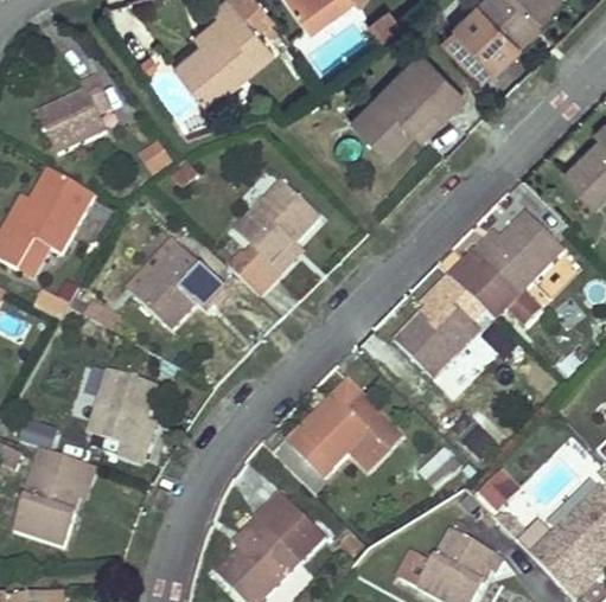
[(193,37),(168,58),(204,101),(285,34),(255,0),(210,0),(206,4),(214,11),(221,19),(196,39),(193,37)]
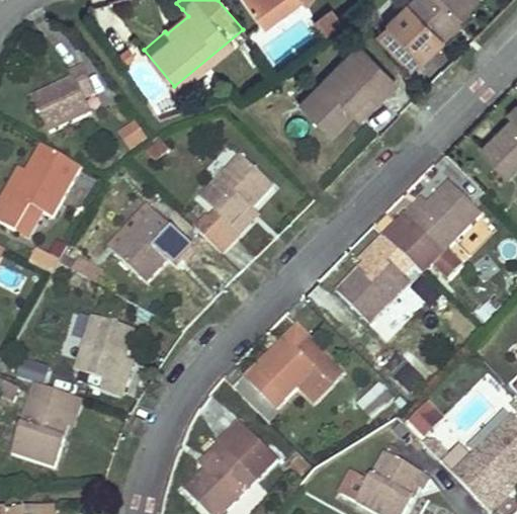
[(321,29),(322,31),(340,16),(326,0),(319,0),(265,46),(281,64),(321,29)]
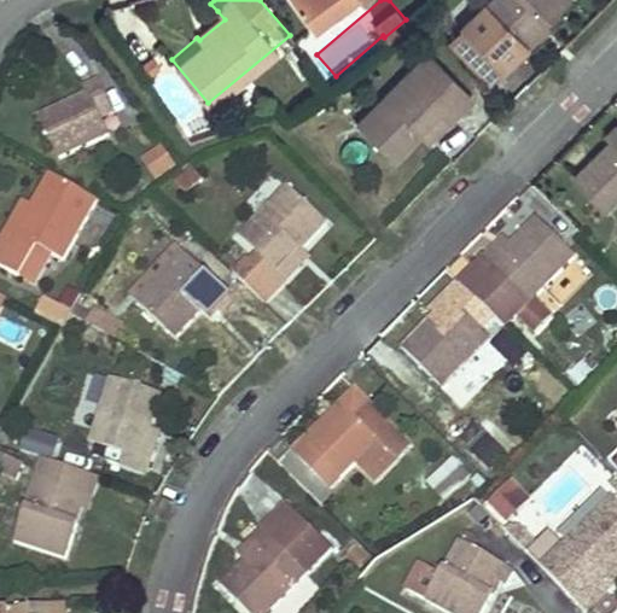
[(482,0),(460,22),(502,63),(524,42),(535,30),(531,27),(541,17),(559,0),(482,0)]
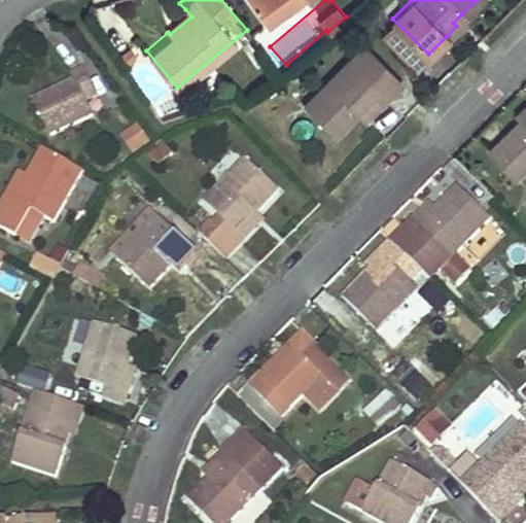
[(191,16),(185,9),(165,28),(169,31),(170,34),(191,16)]
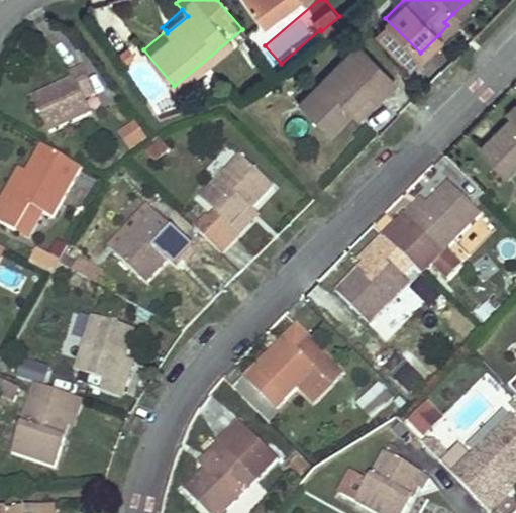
[(385,18),(375,29),(409,64),(420,53),(385,18)]
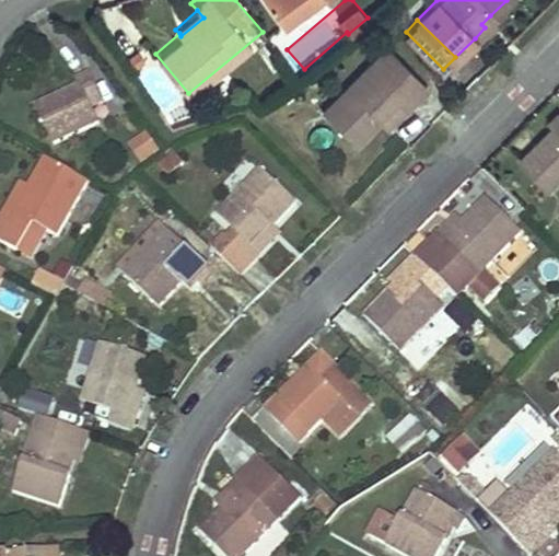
[(383,42),(319,105),(357,142),(380,120),(377,118),(398,97),(406,104),(427,83),(383,42)]
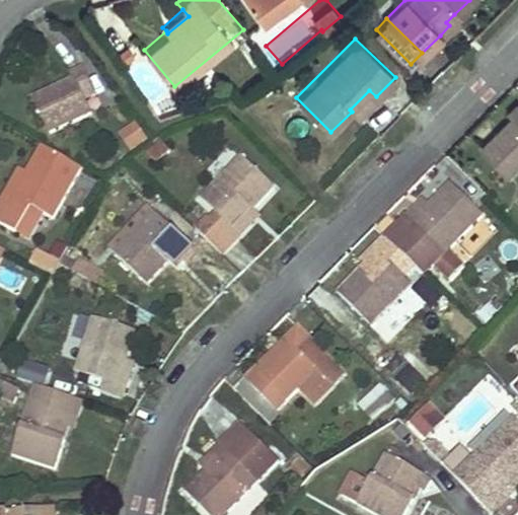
[(82,64),(71,69),(73,73),(84,95),(94,89),(82,64)]
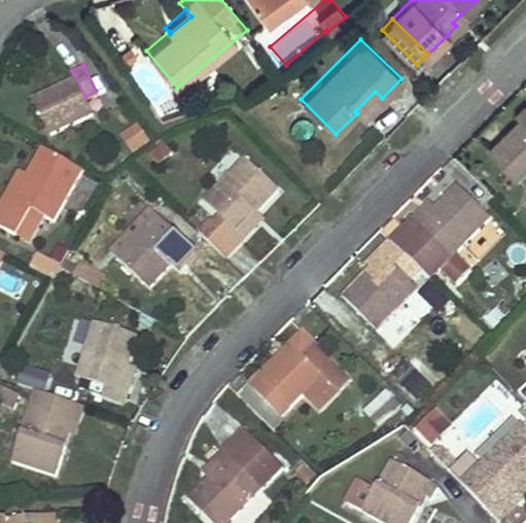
[(74,74),(32,94),(49,131),(92,110),(85,97),(74,74)]
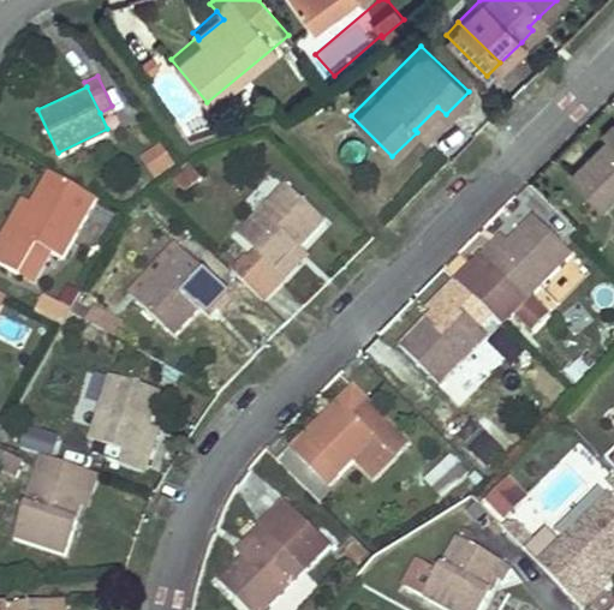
[(446,114),(437,107),(415,130),(417,132),(423,137),(446,114)]
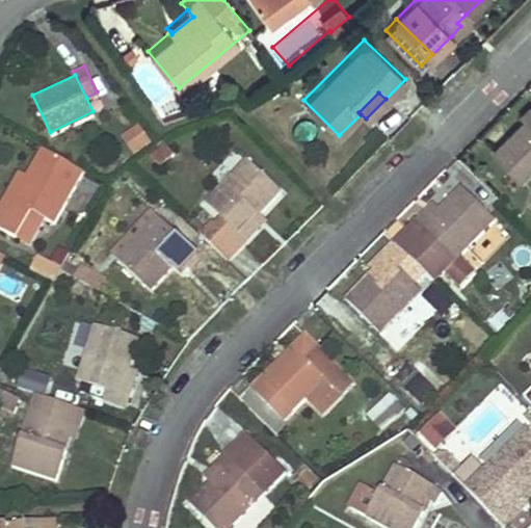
[(525,116),(493,148),(522,177),(530,166),(530,103),(530,102),(520,112),(525,116)]
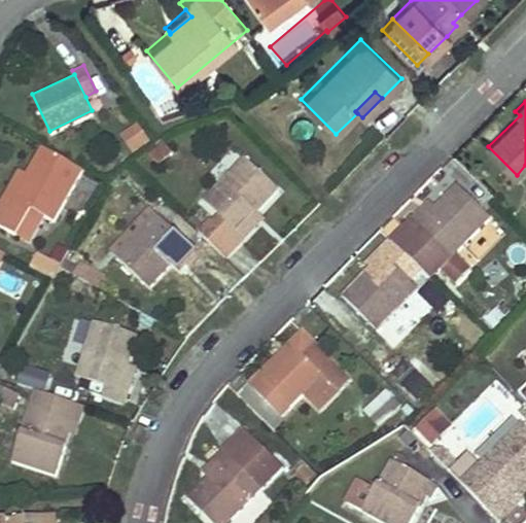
[(138,123),(121,131),(131,147),(146,139),(138,123)]
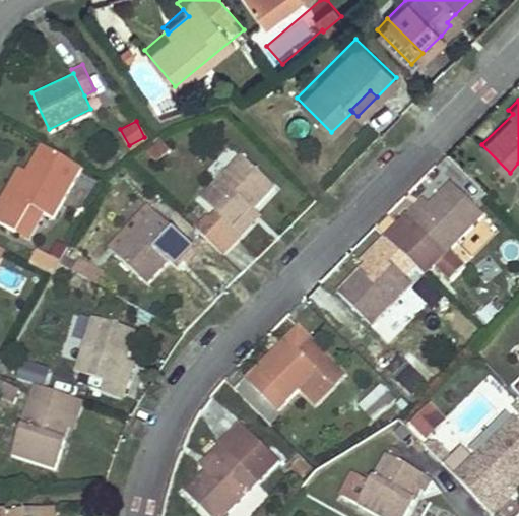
[(25,167),(11,191),(23,198),(53,214),(80,165),(40,142),(25,167)]
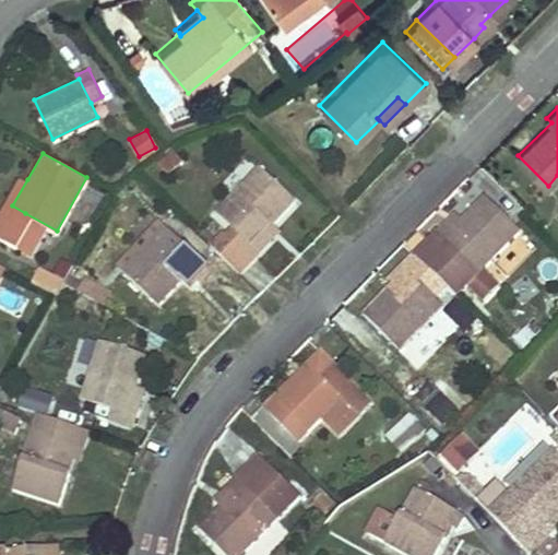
[(258,164),(214,210),(232,226),(225,235),(220,231),(209,241),(238,271),(259,249),(251,241),(272,220),(275,223),(295,200),(258,164)]
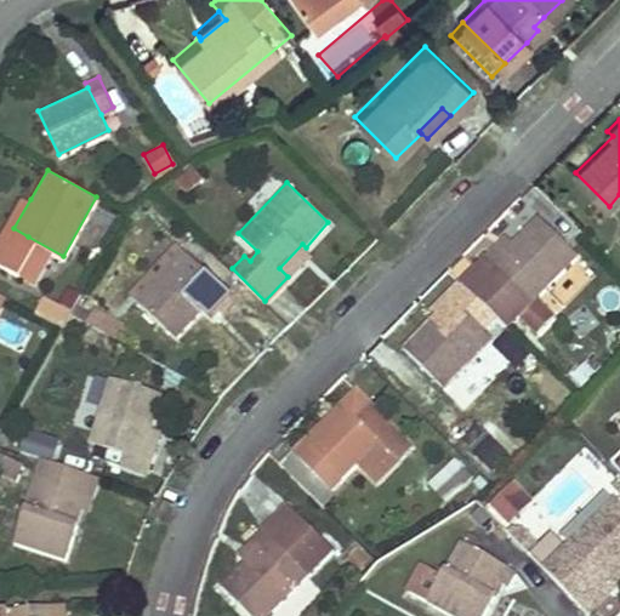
[(22,194),(0,231),(0,237),(22,249),(28,237),(13,228),(30,199),(22,194)]
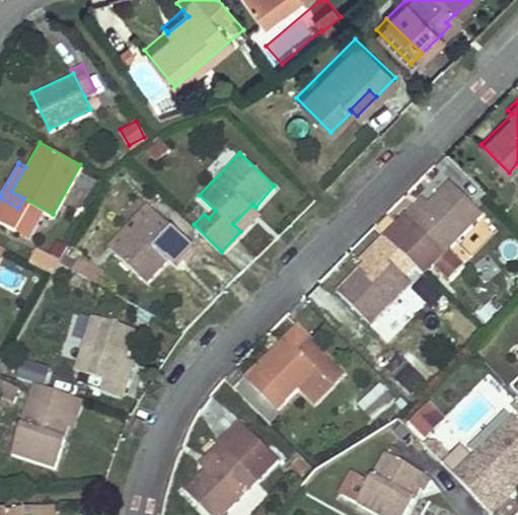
[(403,216),(384,234),(423,272),(434,261),(450,276),(463,263),(447,246),(483,211),(449,178),(427,201),(429,202),(410,222),(403,216)]
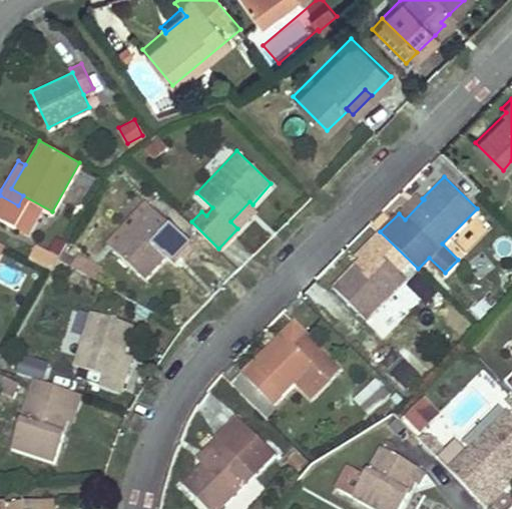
[(418,194),(399,213),(405,219),(424,199),(422,198),(418,194)]
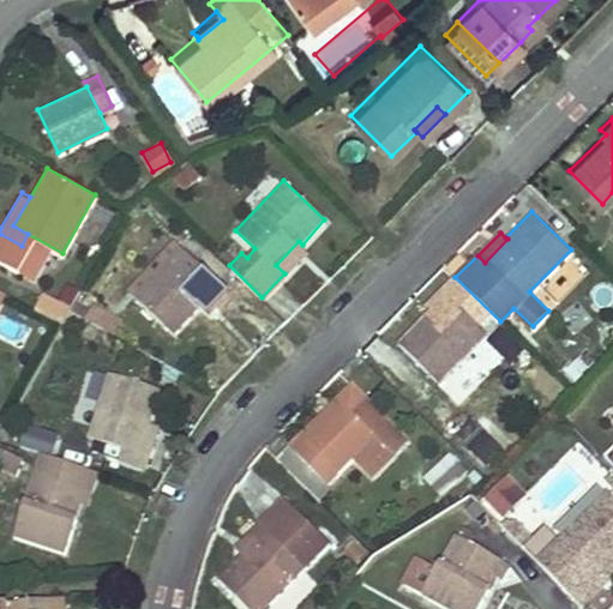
[(299,241),(276,265),(284,273),(306,249),(302,245),(299,241)]
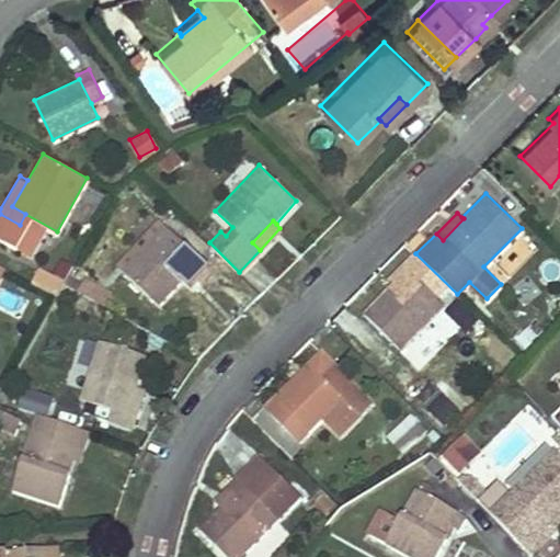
[(164,223),(122,269),(158,303),(182,277),(169,265),(189,246),(164,223)]
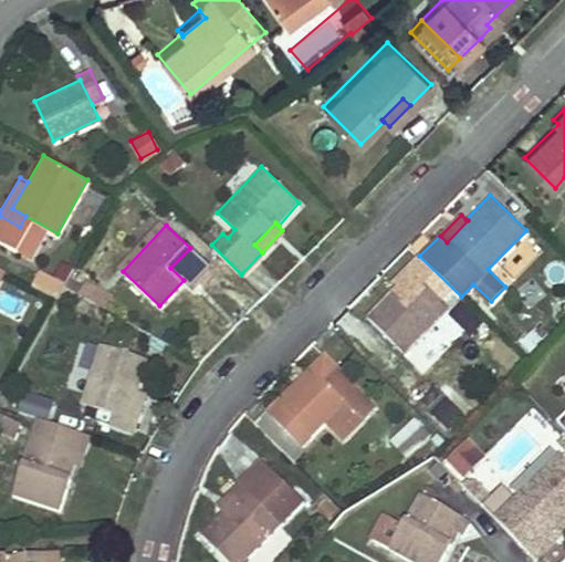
[(190,248),(170,268),(184,280),(190,270),(195,274),(206,263),(190,248)]
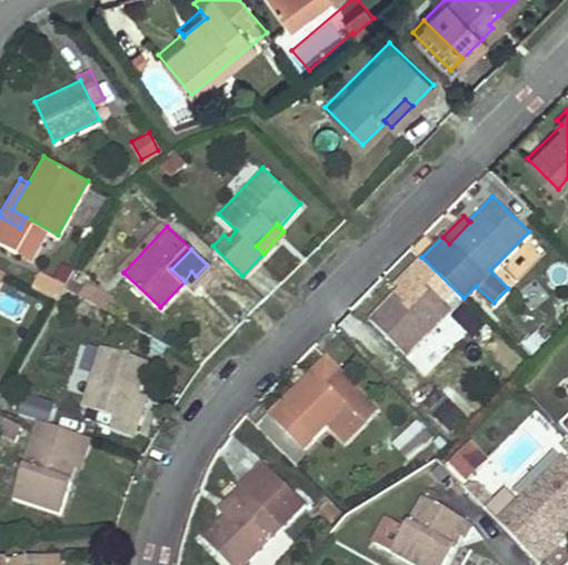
[(58,298),(66,284),(39,269),(30,284),(58,298)]
